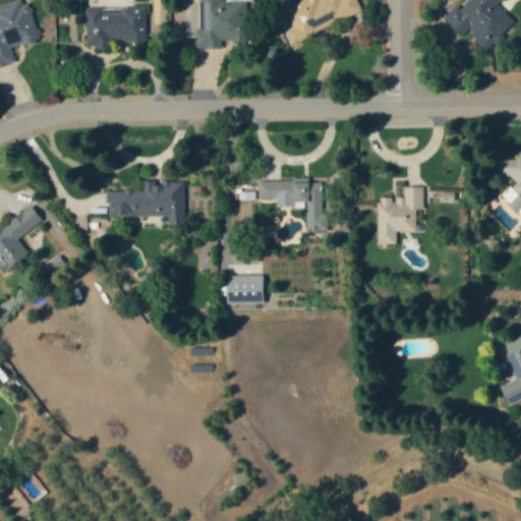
[(38,40),(26,0),(14,0),(0,4),(0,66),(15,62),(11,48),(38,40)]
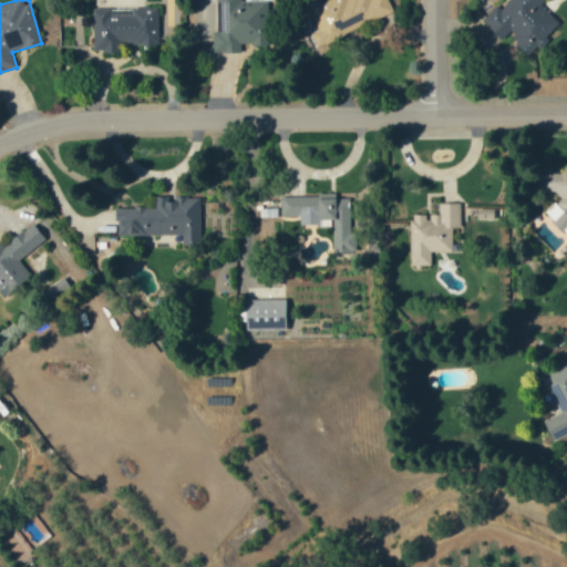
[(215,0),(215,52),(240,53),(240,43),(264,43),(264,0),(215,0)]
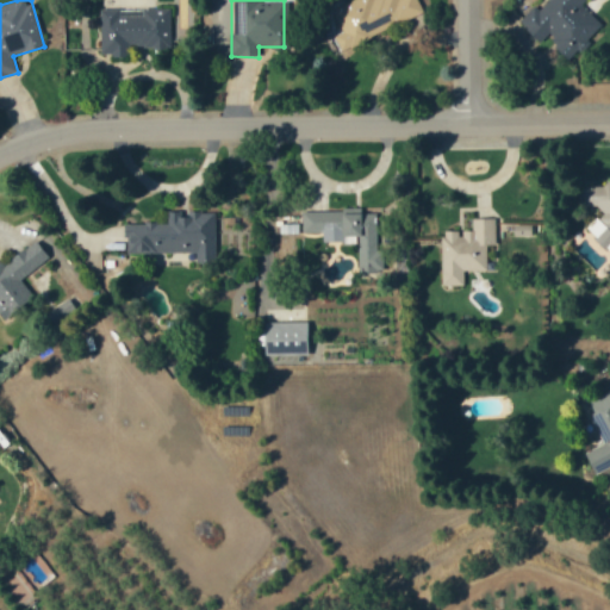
[(350,0),(331,7),(342,33),(335,36),(338,45),(422,13),(417,0),(350,0)]
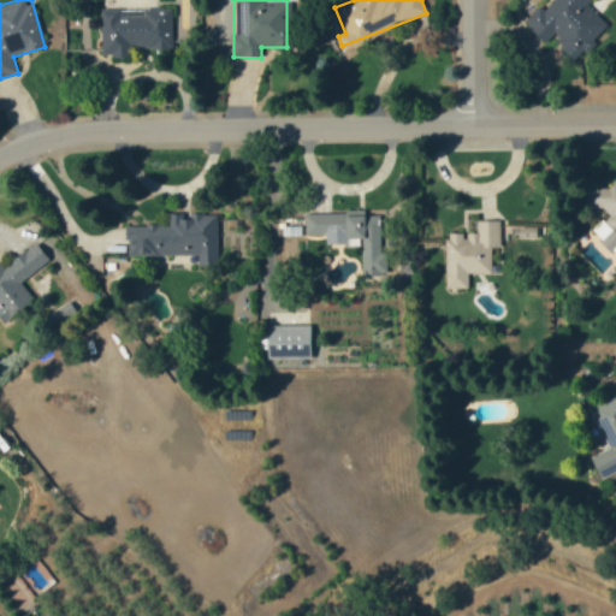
[(608,25),(586,7),(591,0),(554,0),(545,11),(538,5),(523,23),(546,41),(550,36),(575,58),(582,49),(586,52),(608,25)]
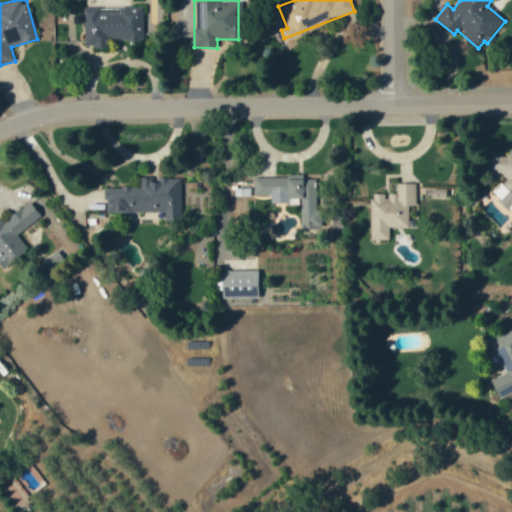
[(84,8),(84,47),(108,47),(108,40),(143,40),(143,8),(84,8)]
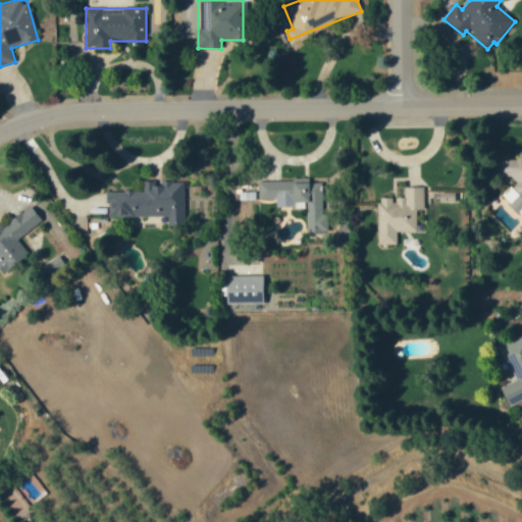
[(259,180),(259,200),(275,200),(275,207),(295,207),(295,203),(306,203),(306,233),(327,233),(327,215),(321,215),(321,183),(309,183),(309,180),(259,180)]
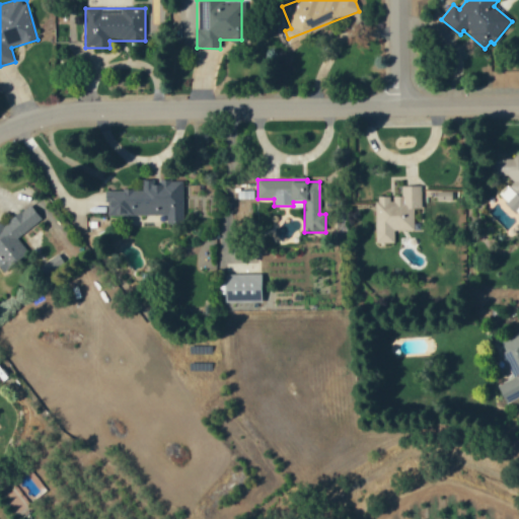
[(182,180),(142,180),(142,190),(106,191),(106,216),(166,215),(166,224),(183,224),(182,180)]
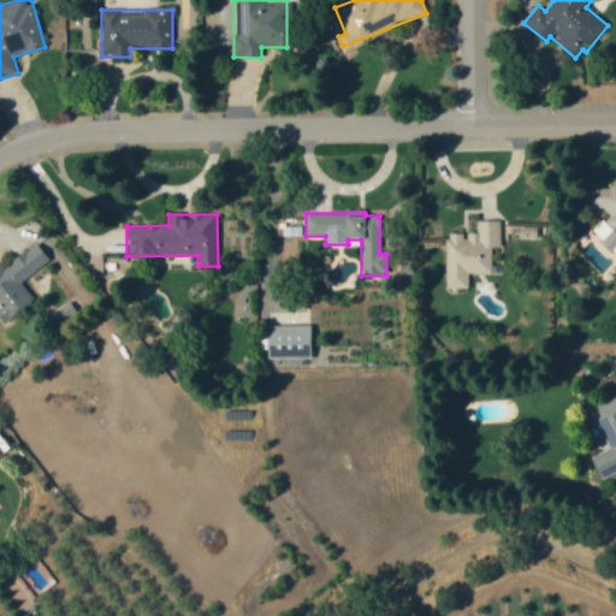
[(468,274),(492,273),(491,248),(501,248),(499,220),(477,220),(477,232),(445,234),(446,289),(468,289),(468,274)]
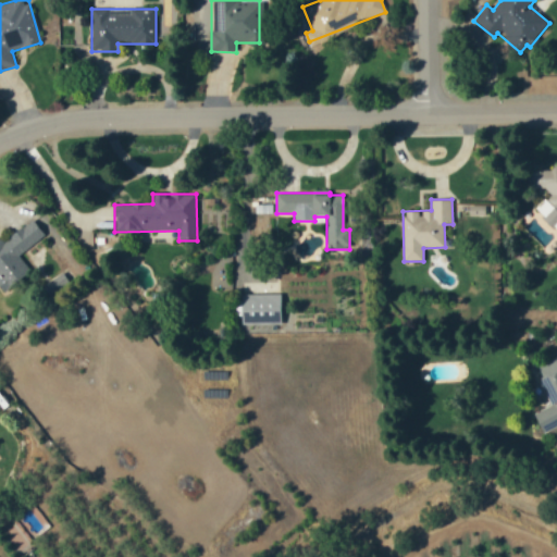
[(45,235),(32,219),(1,244),(0,242),(0,284),(5,292),(31,271),(19,256),(45,235)]
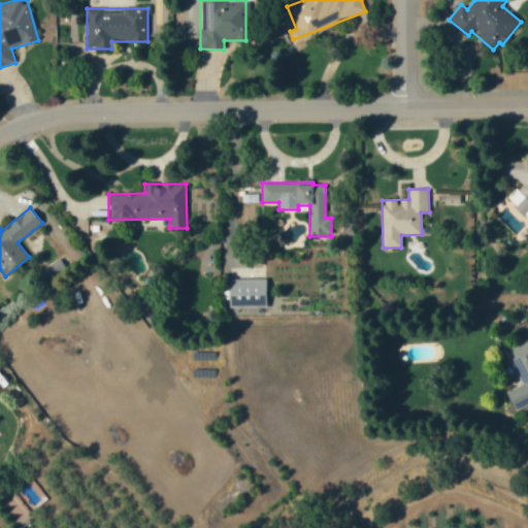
[(266,279),(229,278),(228,305),(265,307),(266,279)]
